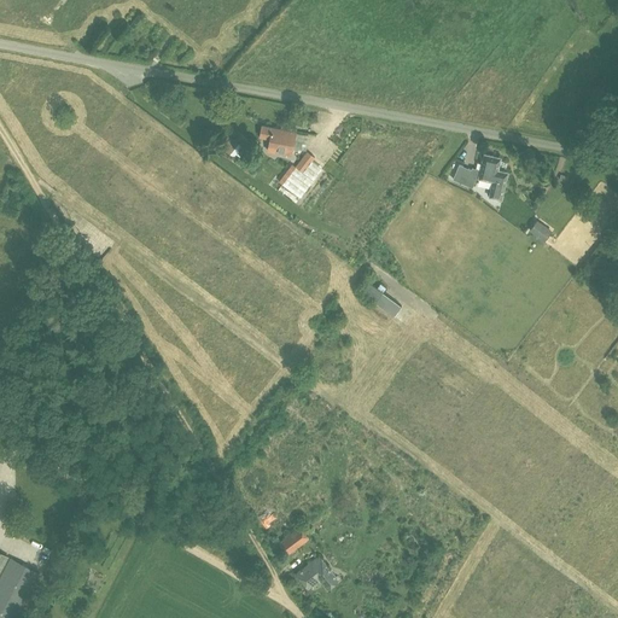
[(278,190),(373,261),(398,227),(431,185),(430,185),(432,181),(355,124),(330,158),(322,168),(313,161),(315,157),(307,151),(296,165),(296,167),(278,190)]
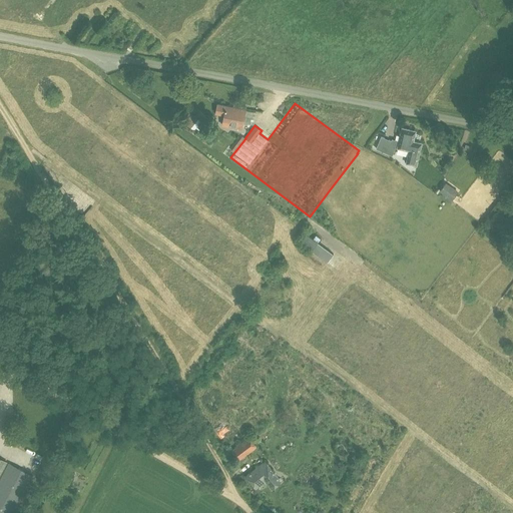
[(222,125),(242,129),(245,109),(242,108),(242,105),(233,104),(233,107),(217,104),(216,113),(224,115),(222,125)]
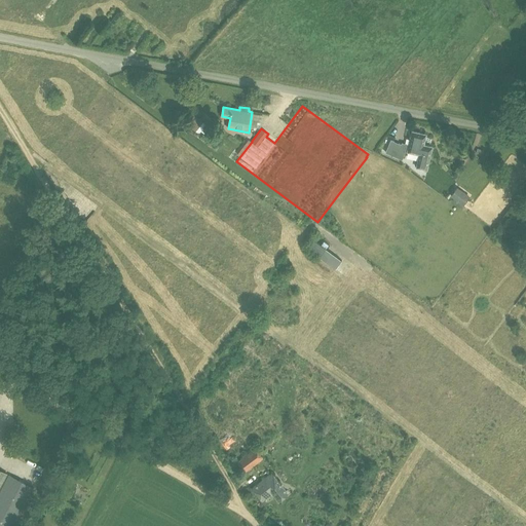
[(192,112),(185,122),(196,132),(203,121),(192,112)]
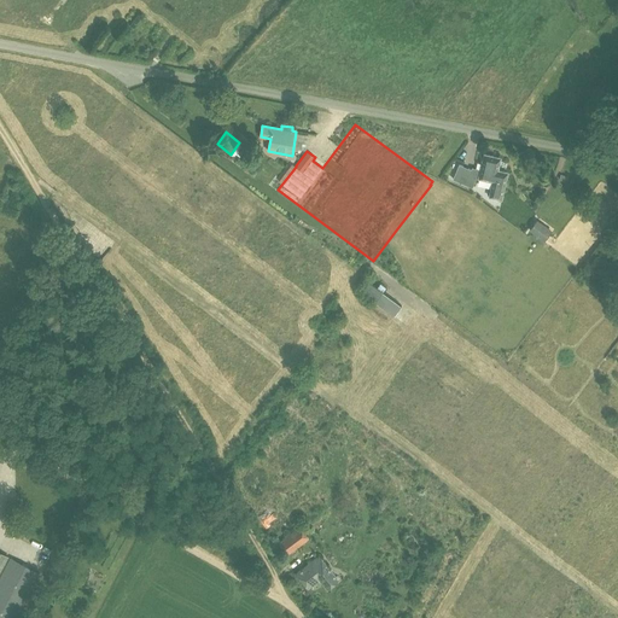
[(489,197),(502,199),(508,173),(499,170),(501,158),(484,155),(481,170),(472,168),(472,170),(460,165),(453,180),(472,187),(477,178),(479,178),(479,179),(493,181),(489,197)]
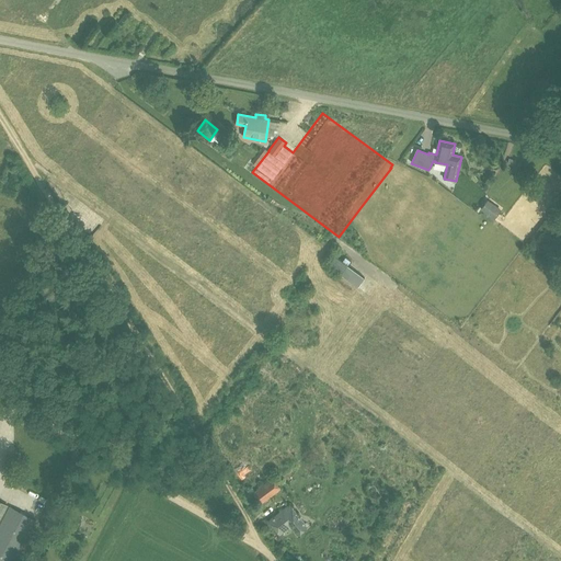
[(482,214),(491,219),(492,218),(494,219),(501,210),(487,201),(480,209),(483,212),(482,214)]
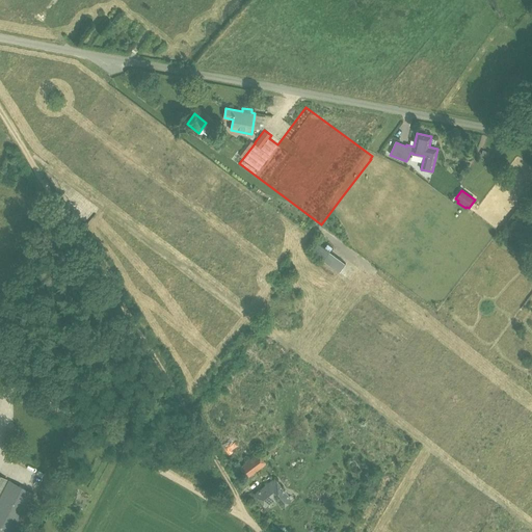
[(312,250),(340,271),(346,263),(318,242),(312,250)]
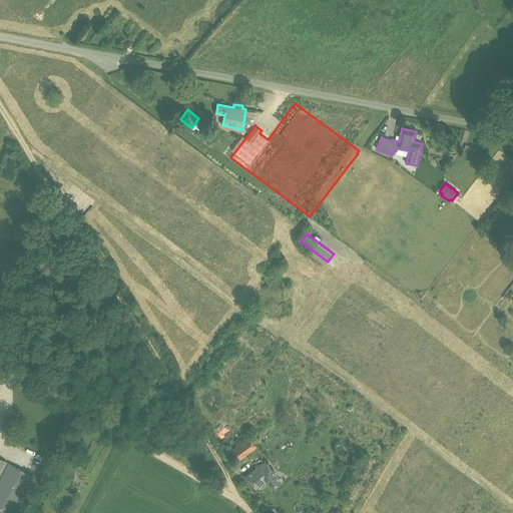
[(298,268),(300,265),(293,259),(290,262),(298,268)]
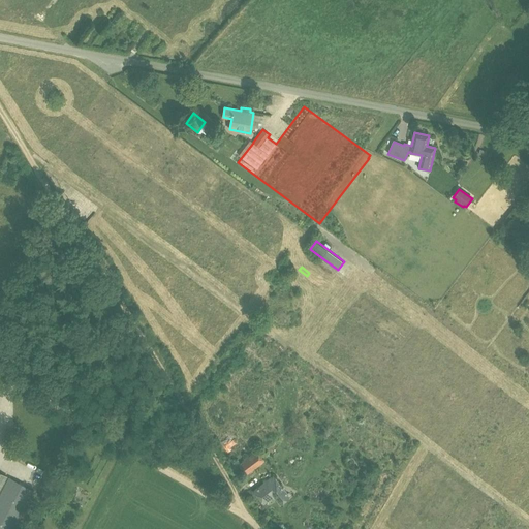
[(443,344),(455,336),(449,329),(438,337),(443,344)]
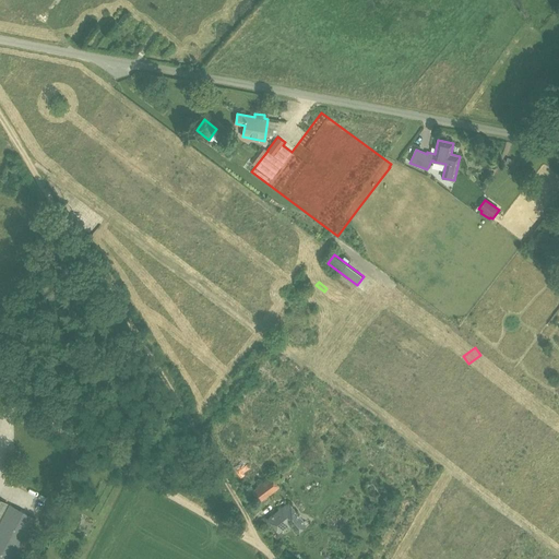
[(380,448),(393,437),(388,431),(376,442),(380,448)]
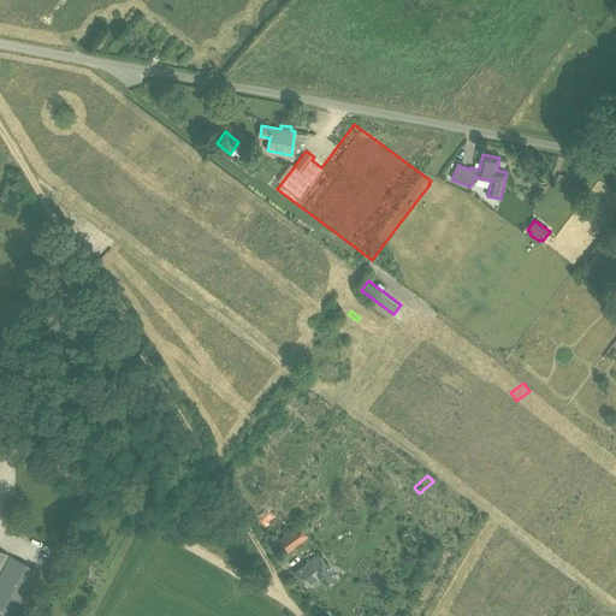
[(307,519),(314,511),(292,492),(286,499),(307,519)]
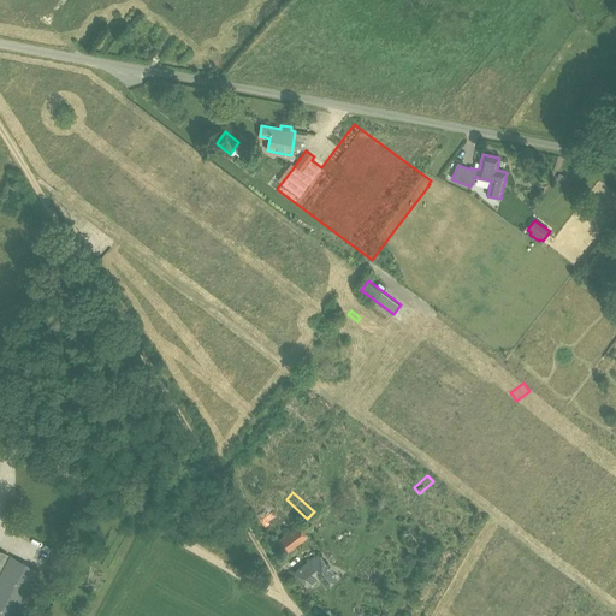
[(508,522),(517,527),(529,505),(520,501),(508,522)]
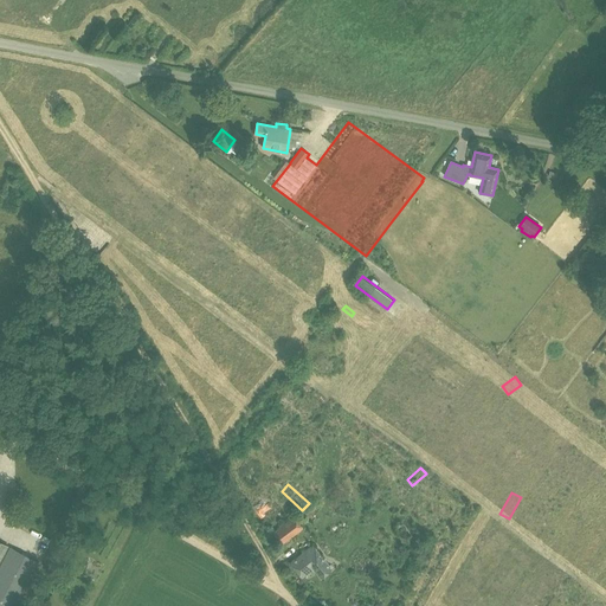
[(272,503),(285,515),(294,505),(279,494),(272,503)]
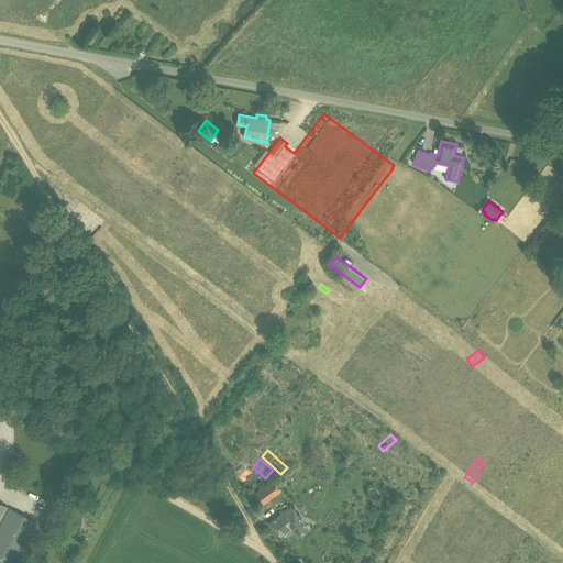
[(254,494),(262,505),(280,490),(273,479),(254,494)]
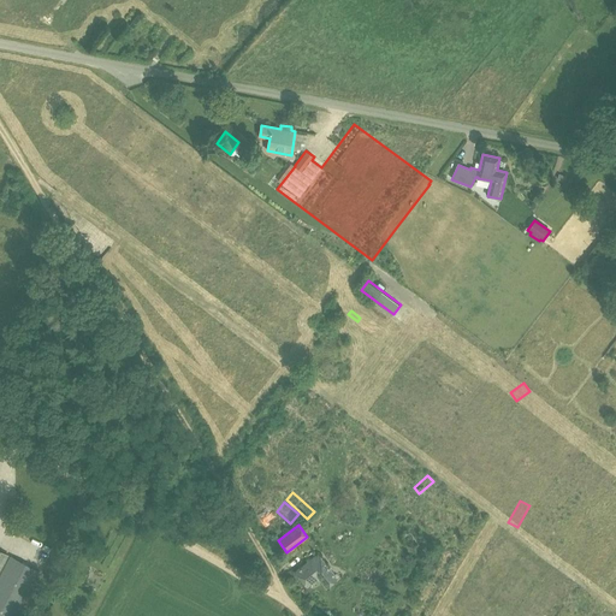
[(296,572),(308,586),(319,578),(326,586),(337,578),(318,554),(296,572)]
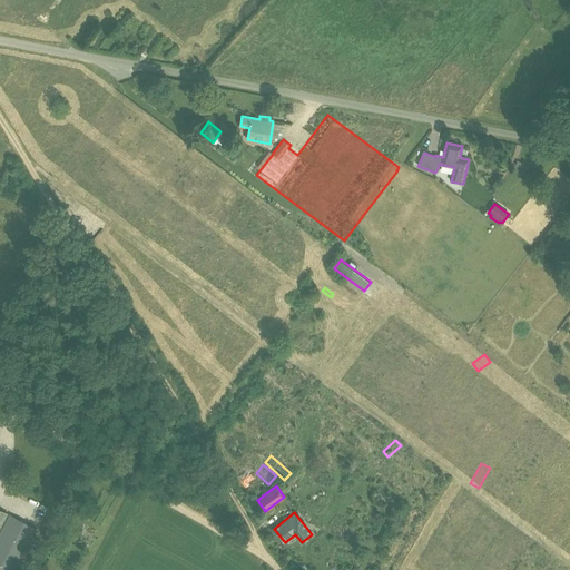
[(0,532),(0,569),(16,569),(38,528),(10,513),(0,532)]
